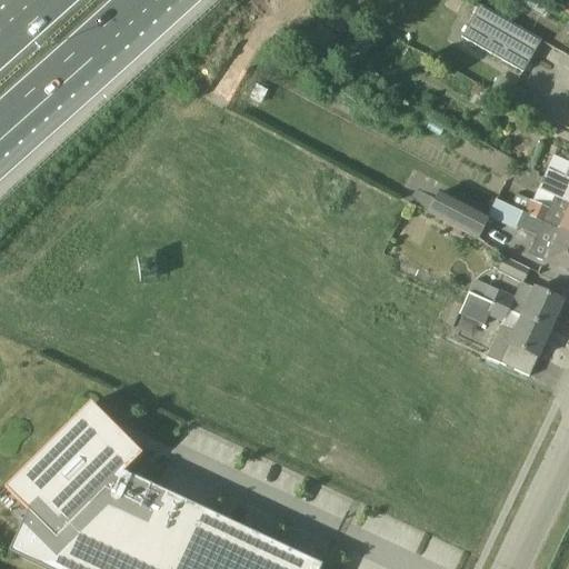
[(568,0),(560,0),(556,9),(568,16),(568,0)]
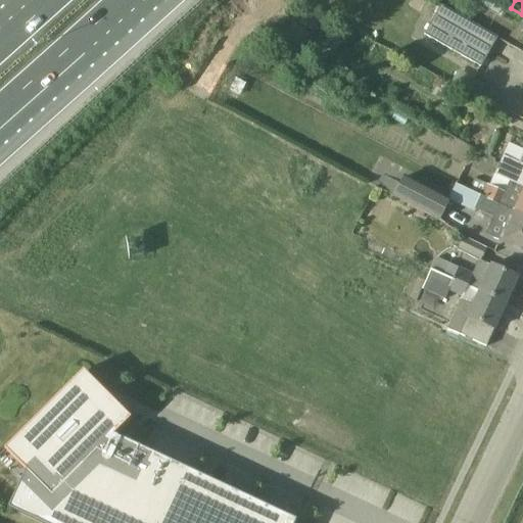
[(480,67),(497,38),(440,5),(424,35),(480,67)]
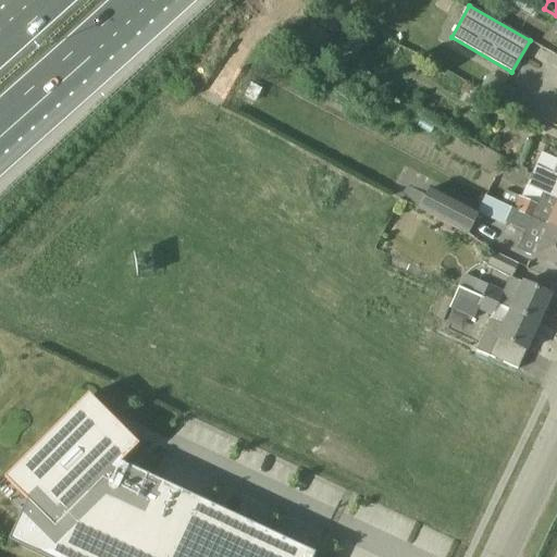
[(223,97),(235,74),(226,70),(214,93),(223,97)]
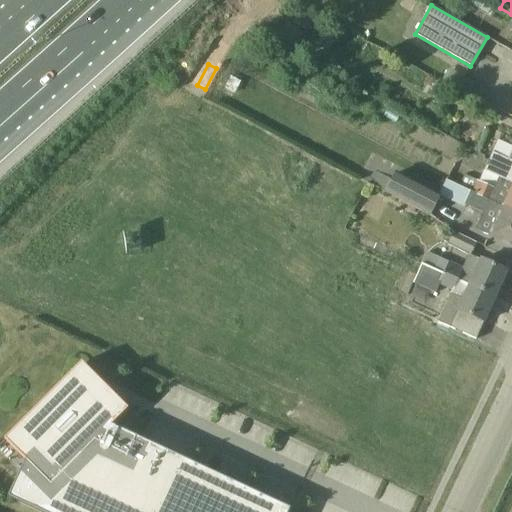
[(500,178),(501,177),(511,182),(511,148),(507,159),(493,153),(485,171),(500,178)]
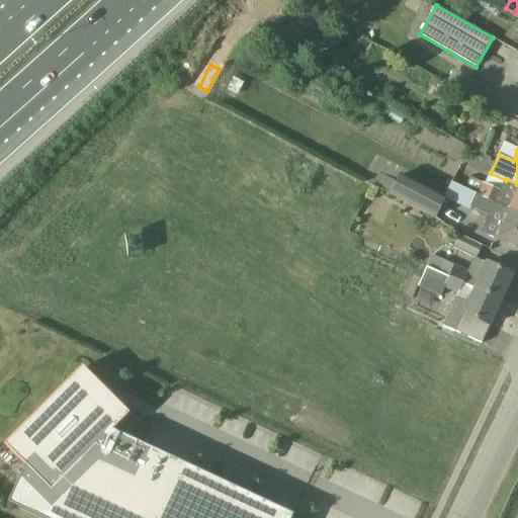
[(440,220),(449,201),(403,177),(394,195),(440,220)]
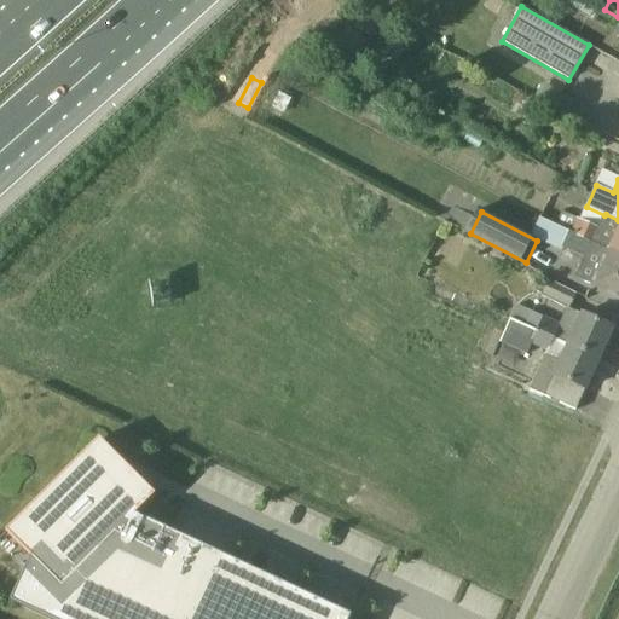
[(618,220),(606,214),(605,215),(599,229),(562,213),(556,225),(578,236),(578,238),(618,255),(618,220)]
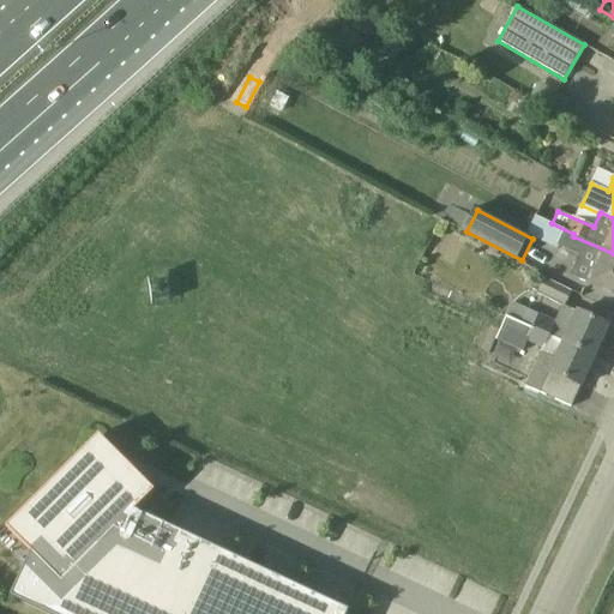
[(613,253),(573,236),(573,234),(557,227),(551,240),(582,254),(572,276),(588,283),(587,283),(613,295),(613,253)]
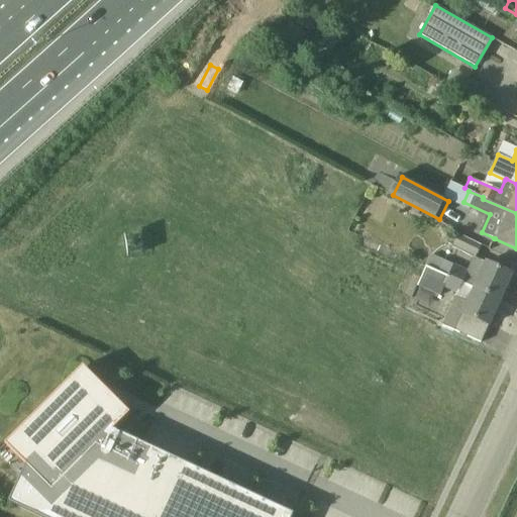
[(451,249),(474,260),(474,257),(475,259),(481,246),(457,236),(451,249)]
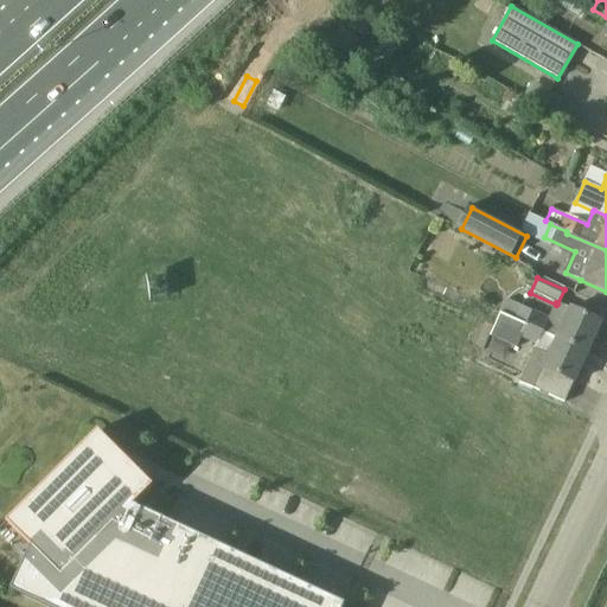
[(509,302),(503,315),(587,355),(601,323),(570,308),(570,310),(557,304),(556,302),(556,305),(549,320),(509,302)]
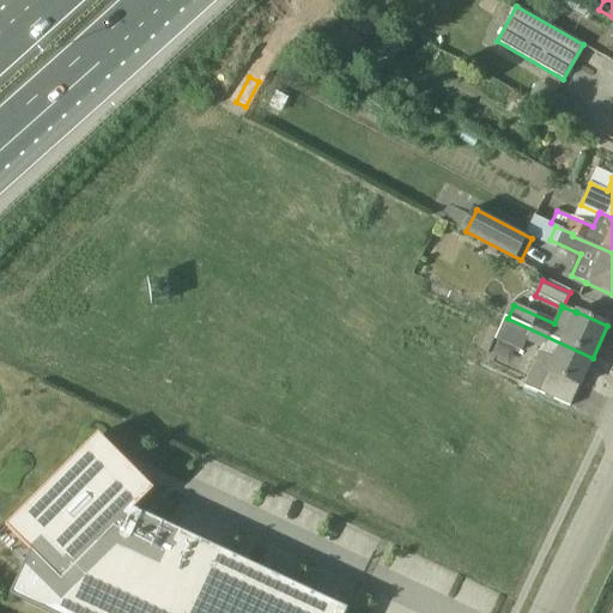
[(523,387),(570,407),(593,358),(508,319),(507,319),(496,340),(523,352),(528,343),(541,349),(523,387)]
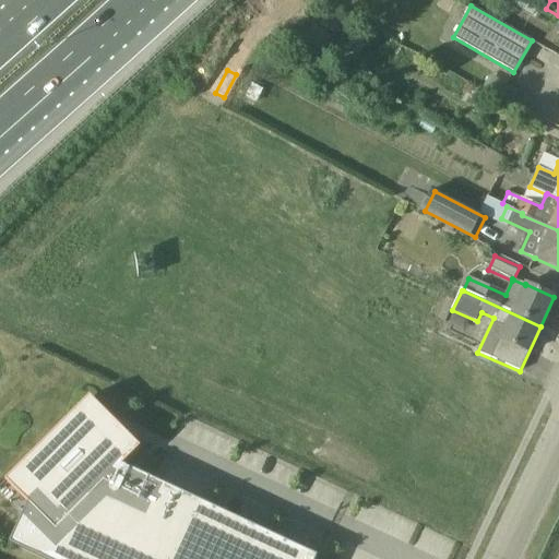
[(143,444),(91,393),(6,479),(28,501),(10,542),(47,558),(318,558),(322,551),(125,462),(143,444)]
